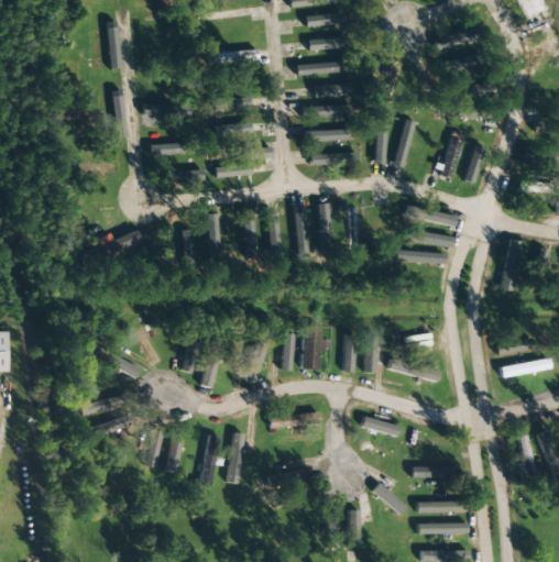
[(343,22),(342,11),(306,17),(307,26),(343,22)]
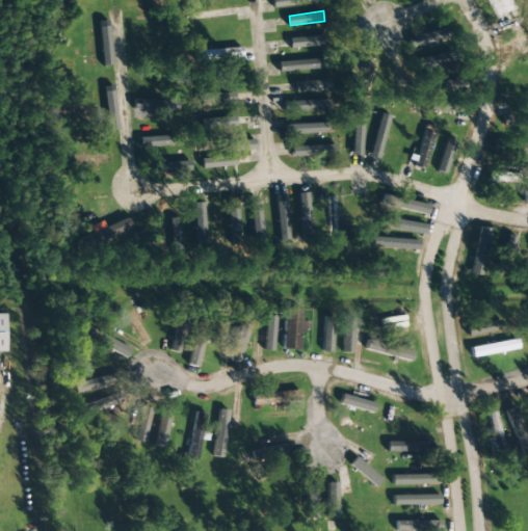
[(292,36),(293,47),(326,45),(326,35),(292,36)]
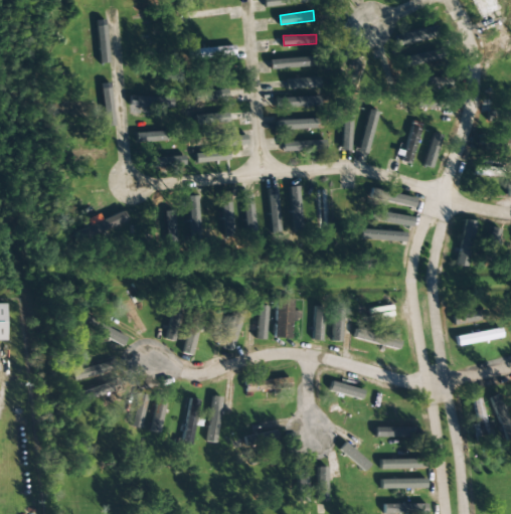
[(193,47),(193,56),(236,55),(236,46),(193,47)]
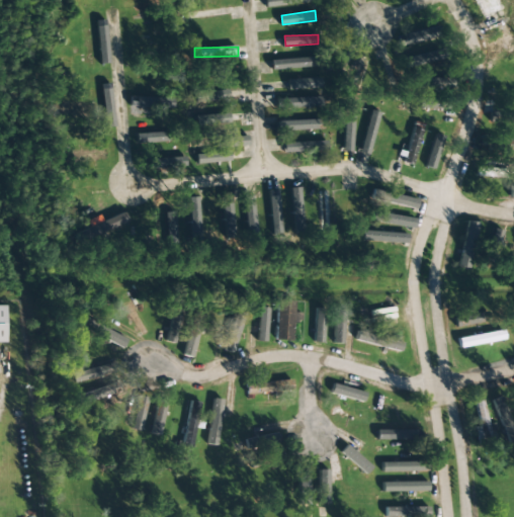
[(325,87),(324,77),(290,79),(290,88),(325,87)]
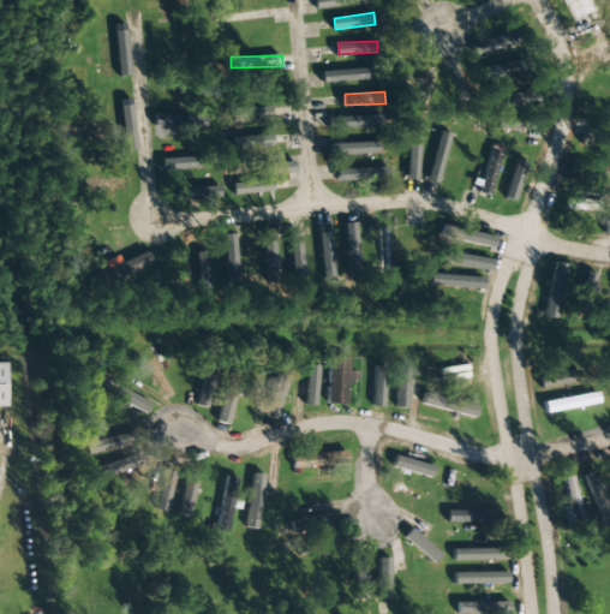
[(501,102),(531,103),(531,91),(502,91),(501,102)]
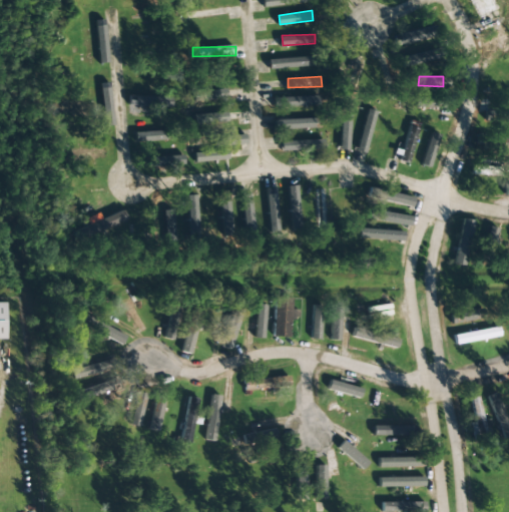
[(280,96),(281,106),(321,105),(321,95),(280,96)]
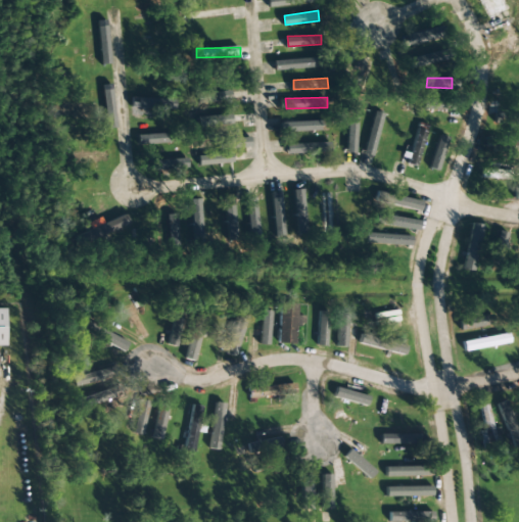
[(426,108),(443,109),(443,99),(426,99),(426,108)]
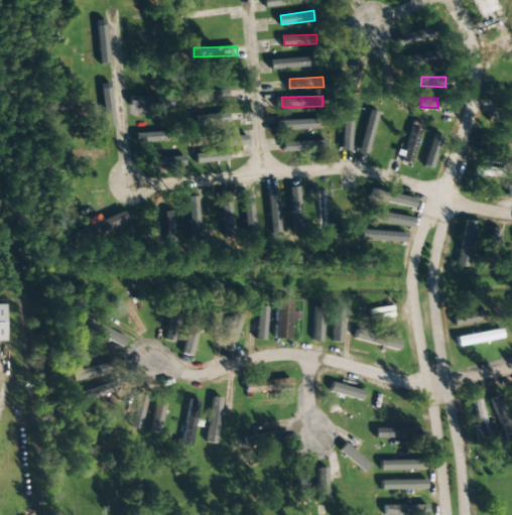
[(354,150),(355,107),(346,107),(344,150),(354,150)]
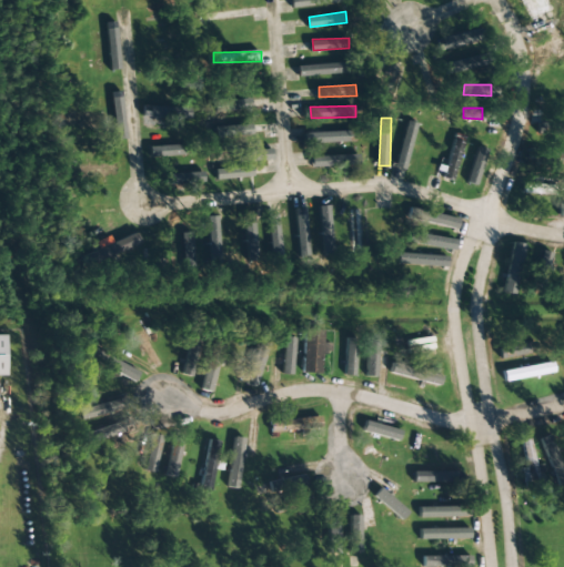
[(408,169),(421,123),(410,120),(396,165),(408,169)]
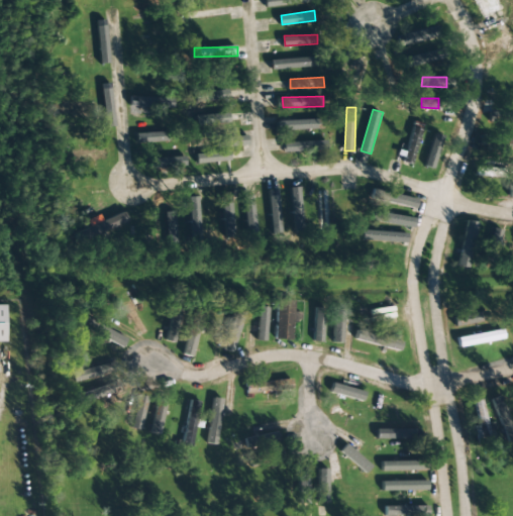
[(231,113),(197,114),(197,123),(231,122),(231,113)]
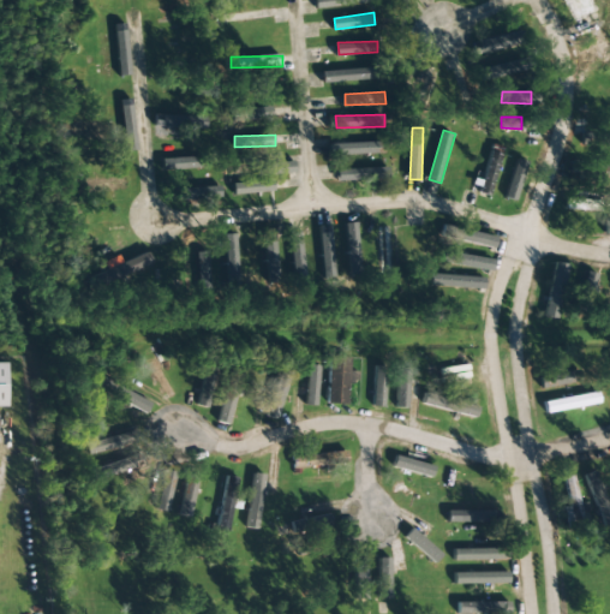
[(333,143),(333,154),(382,153),(382,141),(333,143)]
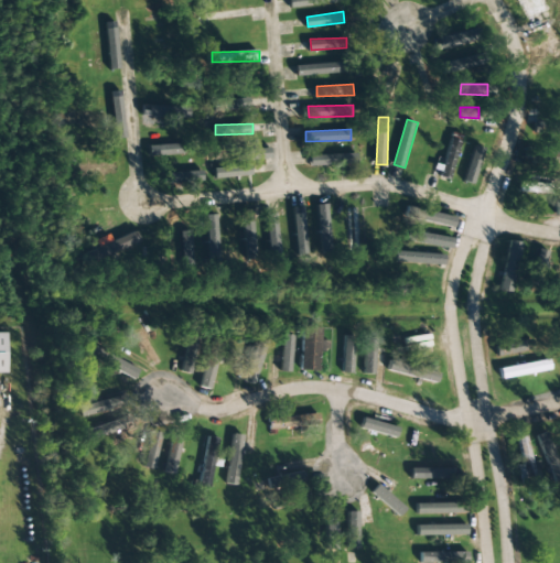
[(444,168),(442,176),(455,179),(460,140),(451,138),(447,168),(444,168)]
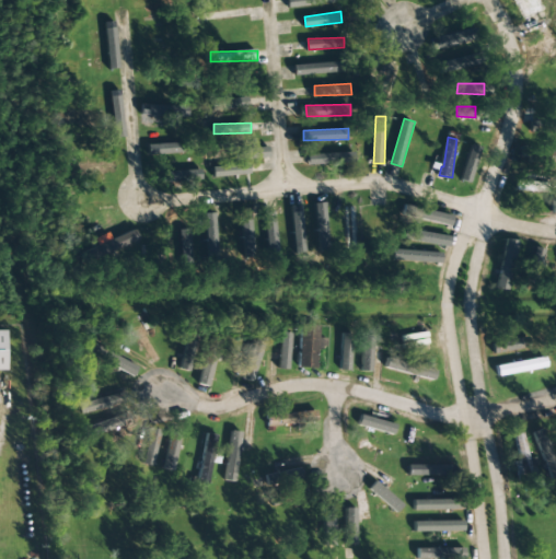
[(483,146),(472,143),(463,179),(474,183),(483,146)]
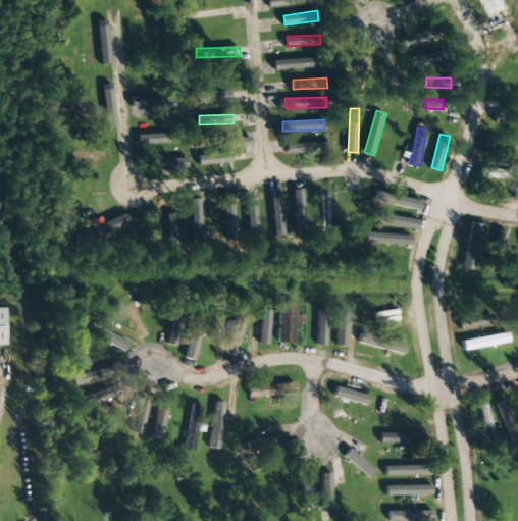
[(252,137),(218,138),(218,148),(253,147),(252,137)]
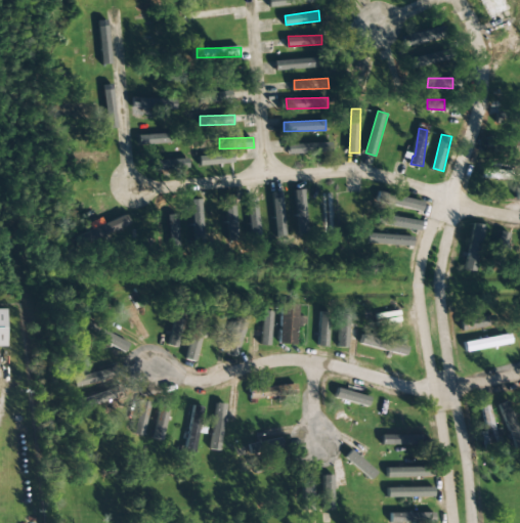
[(519,140),(509,139),(507,148),(519,149),(519,140)]
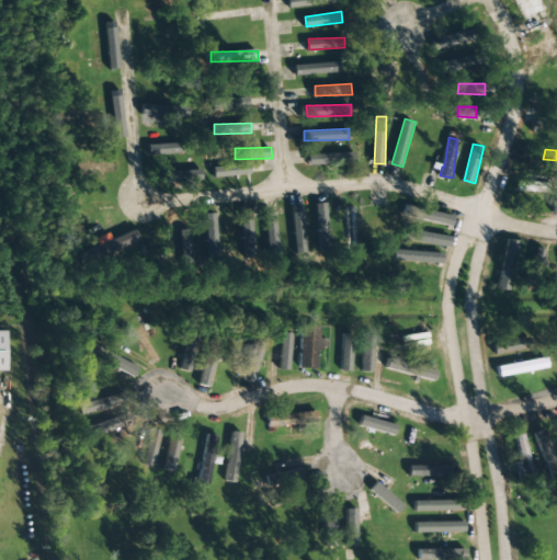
[(309,153),(310,163),(356,162),(356,151),(309,153)]
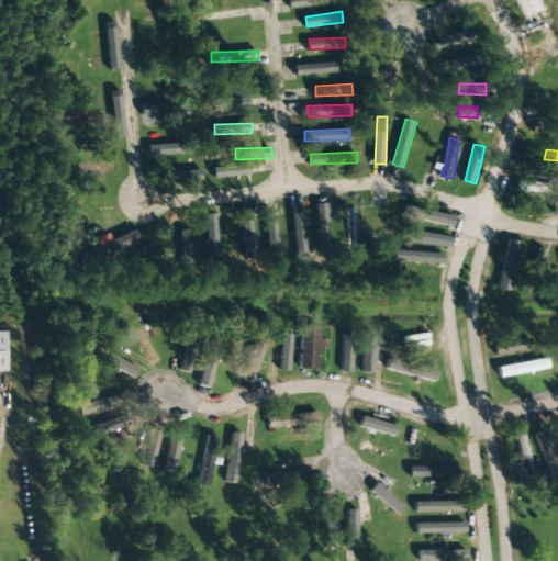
[(215,166),(215,176),(253,175),(253,165),(215,166)]
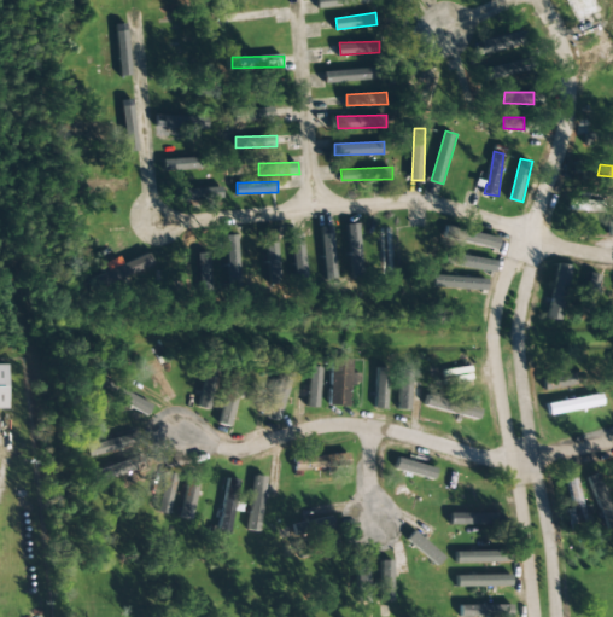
[(607,201),(572,199),(572,209),(607,210),(607,201)]
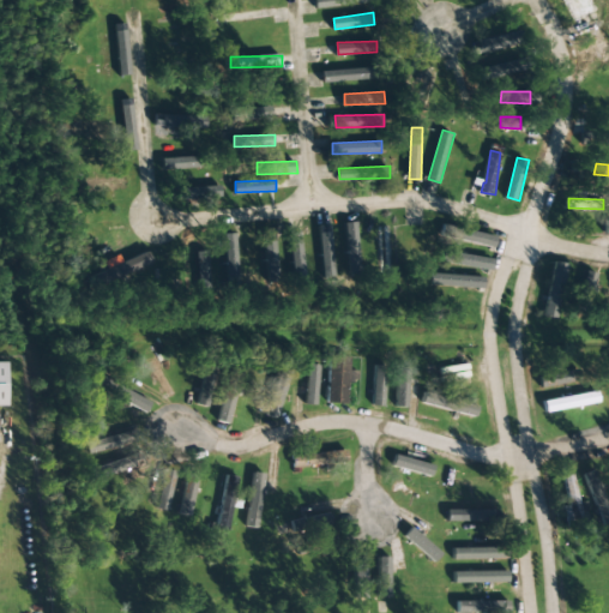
[(350,274),(362,272),(360,222),(348,222),(350,274)]
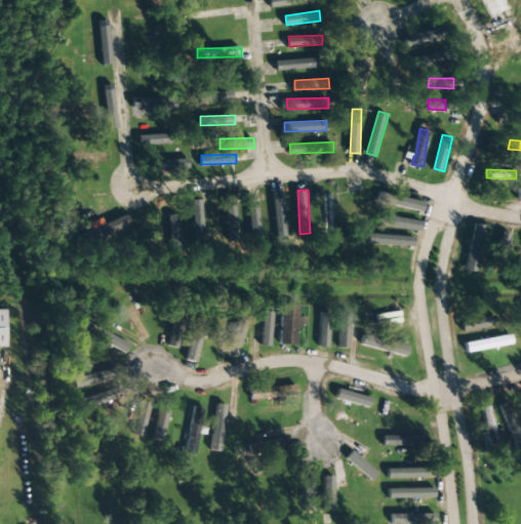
[(276,192),(278,236),(287,235),(285,192),(276,192)]
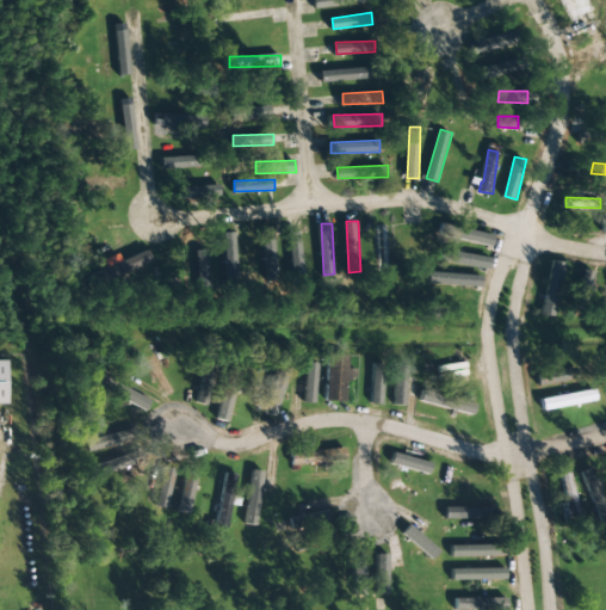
[(393,278),(390,225),(379,225),(381,279),(393,278)]
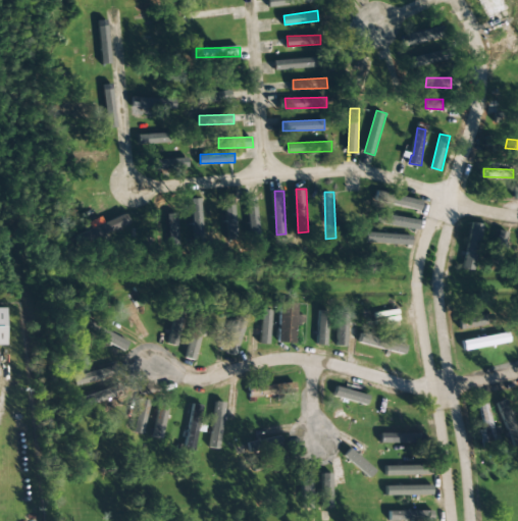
[(382,203),(422,209),(424,199),(384,193),(382,203)]
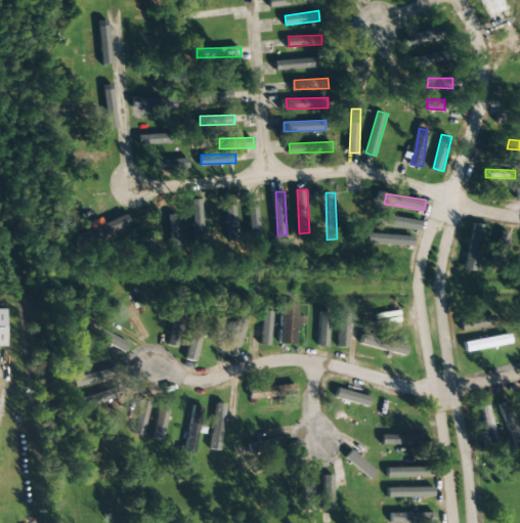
[(224,197),(231,238),(242,237),(234,195),(224,197)]
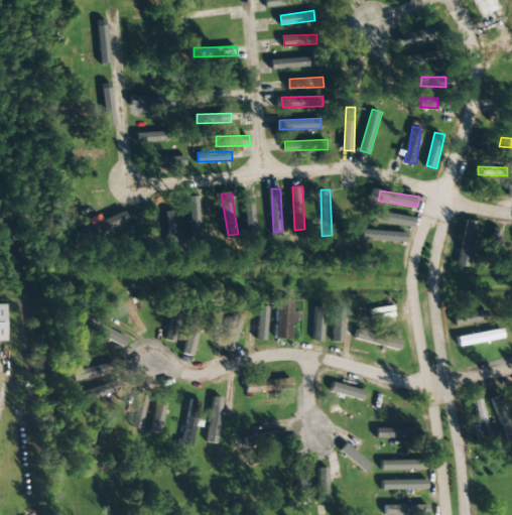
[(245,195),(248,234),(258,233),(255,194),(245,195)]
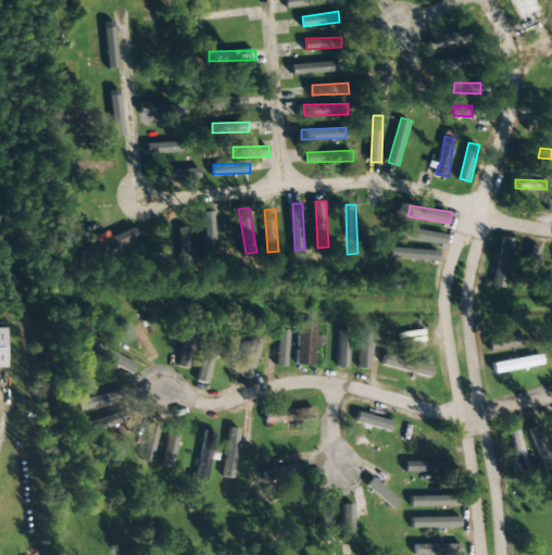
[(217,255),(216,211),(205,211),(207,256),(217,255)]
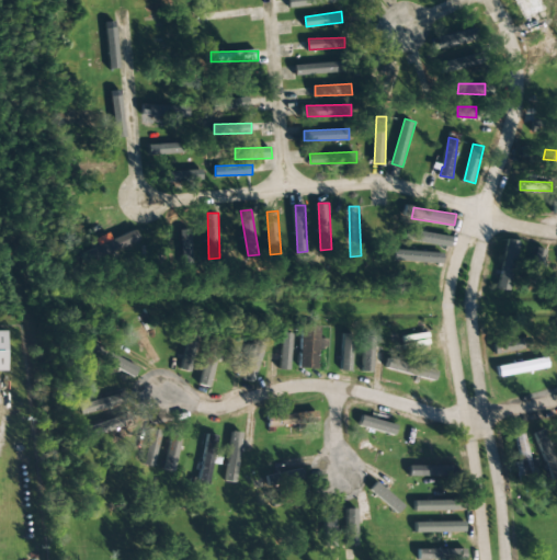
[(454,235),(408,230),(408,240),(453,244),(454,235)]
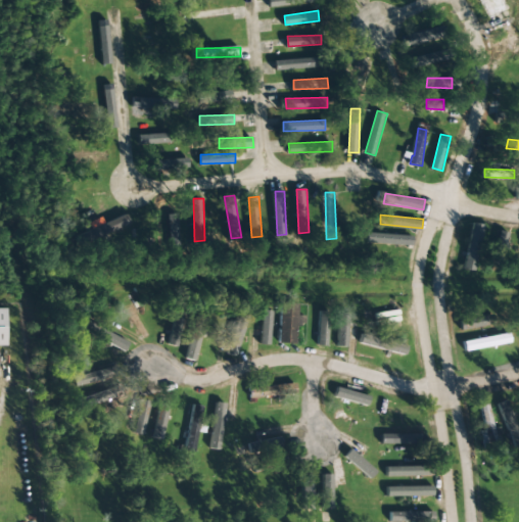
[(486,224),(475,222),(466,268),(477,270),(486,224)]
